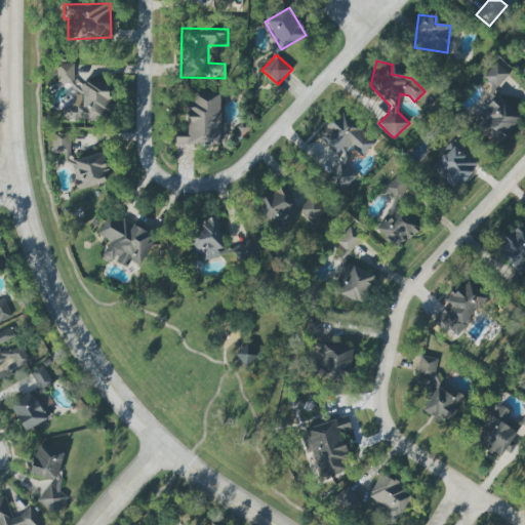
[(495,88),(509,74),(495,62),(482,76),(495,88)]
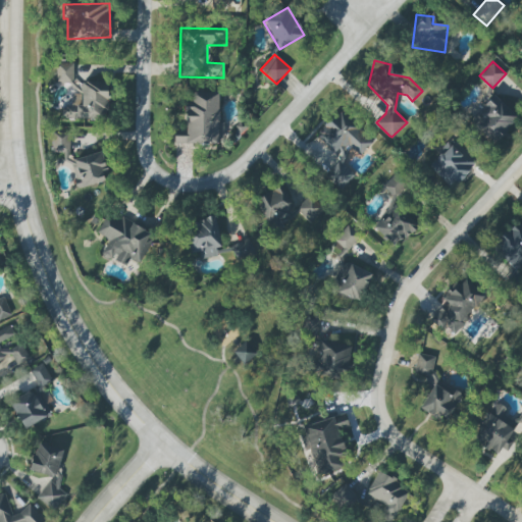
[(73,63),(56,63),(55,83),(72,83),(73,63)]
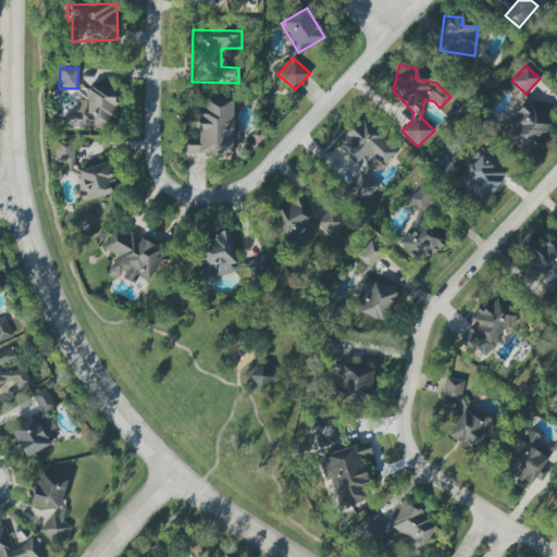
[(114,87),(87,87),(87,113),(65,113),(65,127),(114,127),(114,87)]
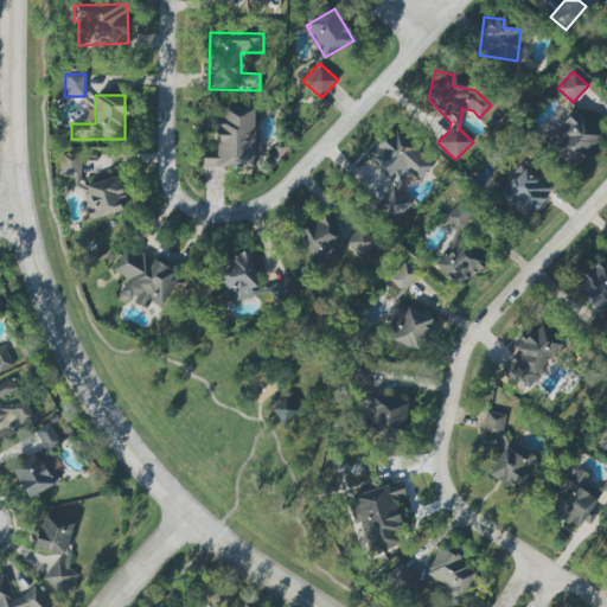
[(202,167),(260,166),(260,140),(254,140),(254,108),(222,108),(222,120),(215,120),(216,158),(202,159),(202,167)]
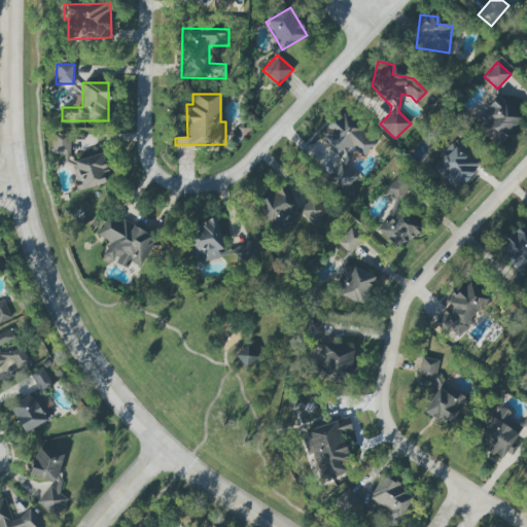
[(475,124),(501,145),(524,117),(497,96),(475,124)]
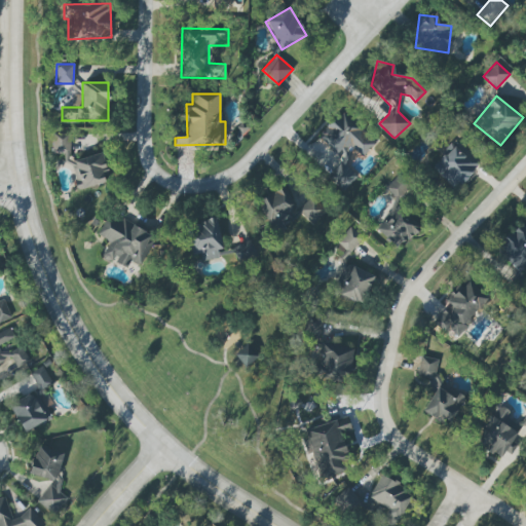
[(375,143),(341,111),(317,137),(337,154),(346,143),(362,157),(375,143)]
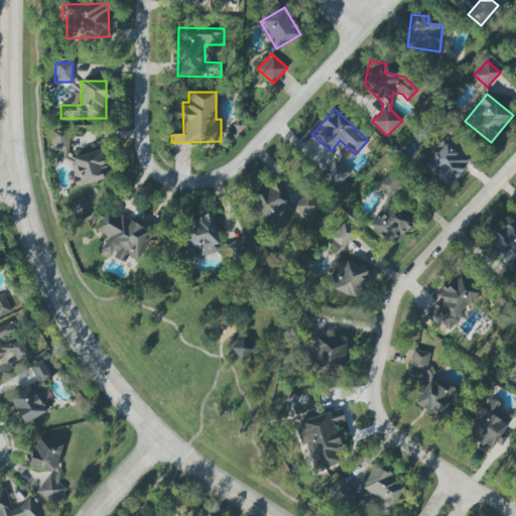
[(50,150),(68,151),(69,131),(51,131),(50,150)]
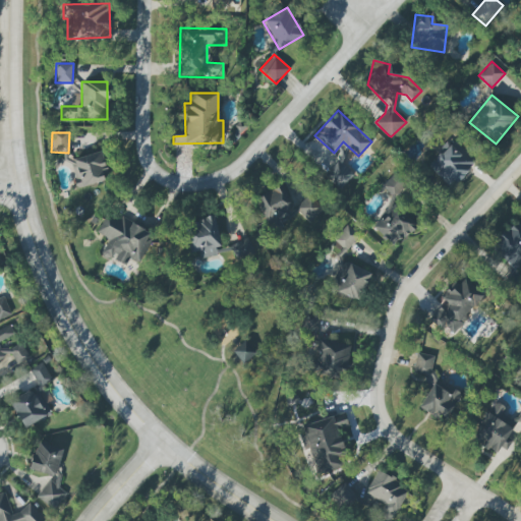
[(426,169),(454,188),(474,159),(462,150),(460,154),(445,142),(426,169)]
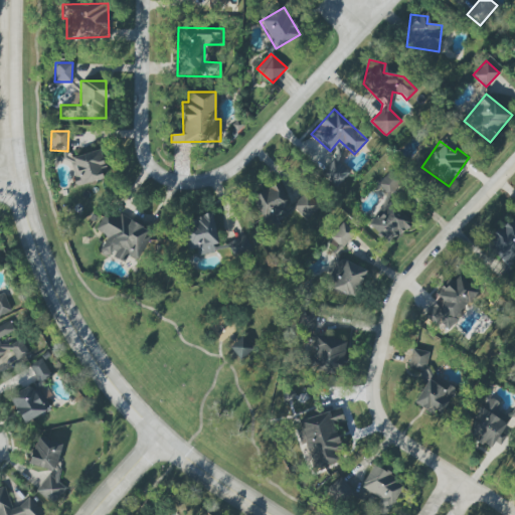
[(68,158),(76,186),(108,177),(100,149),(68,158)]
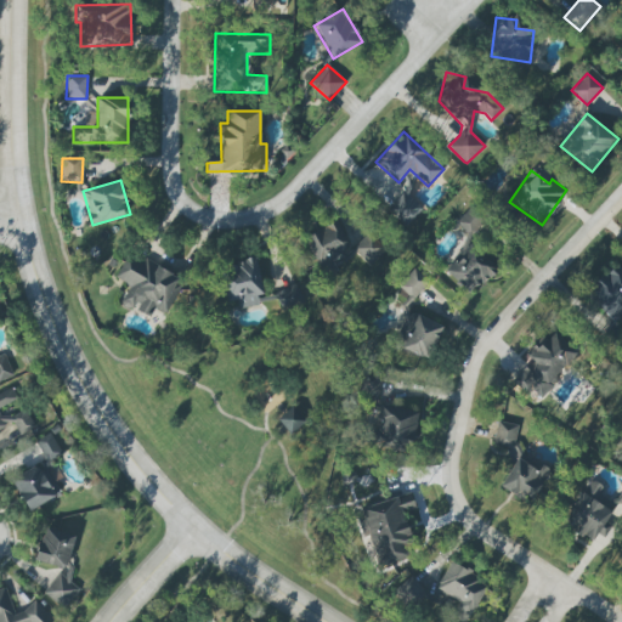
[(386,209),(406,226),(422,209),(403,191),(386,209)]
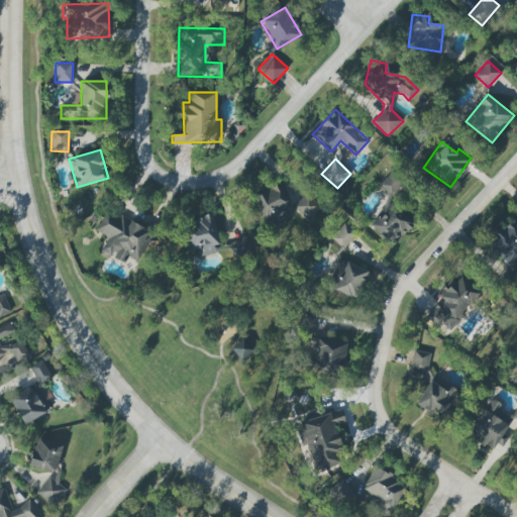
[(389,195),(401,185),(391,174),(379,184),(389,195)]
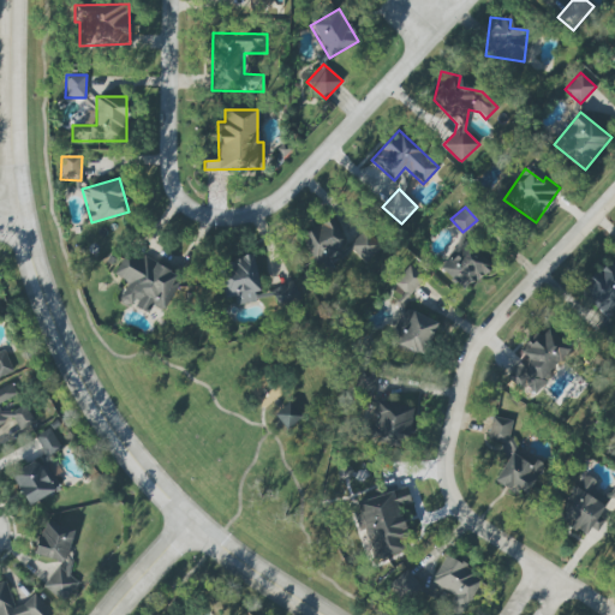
[(300,234),(318,272),(351,255),(348,249),(347,249),(332,218),(300,234)]
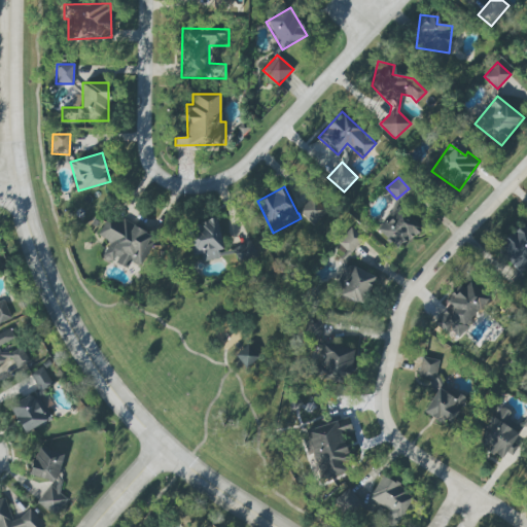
[(326,211),(311,198),(297,211),(313,225),(326,211)]
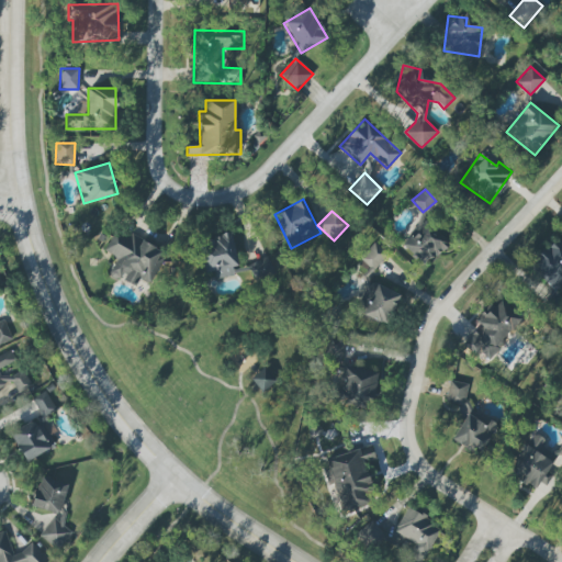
[(426,267),(448,242),(423,218),(401,244),(426,267)]
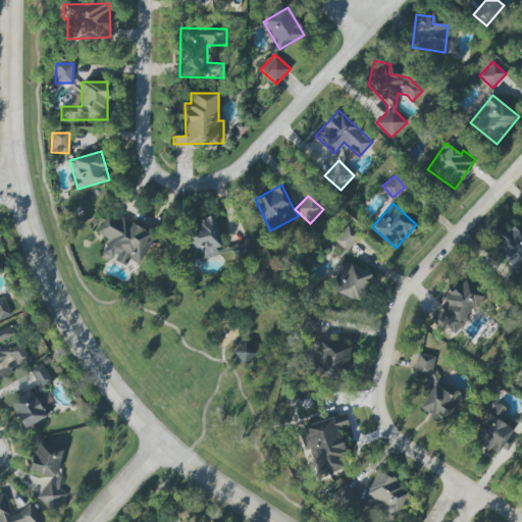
[(153,235),(108,212),(97,233),(108,239),(100,255),(122,266),(126,258),(139,264),(153,235)]
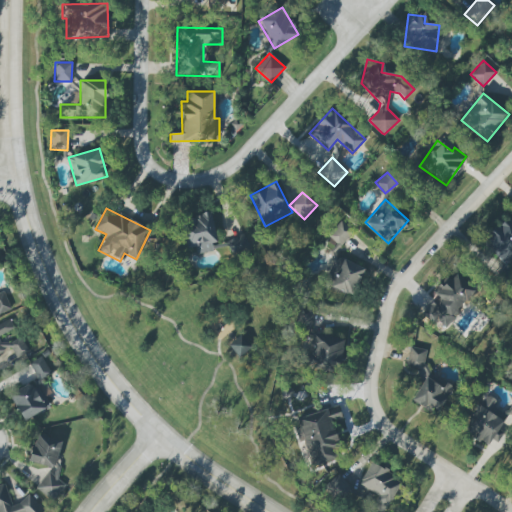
[(216,243),(211,213),(183,217),(188,248),(195,247),(196,254),(212,251),(211,243),(216,243)]
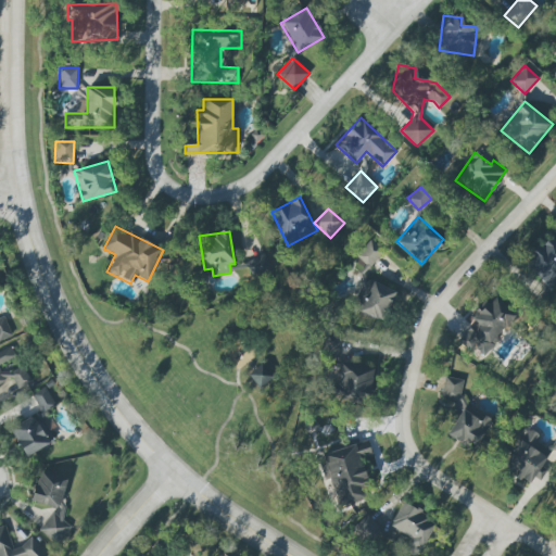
[(525,264),(552,288),(555,282),(555,242),(548,237),(525,264)]
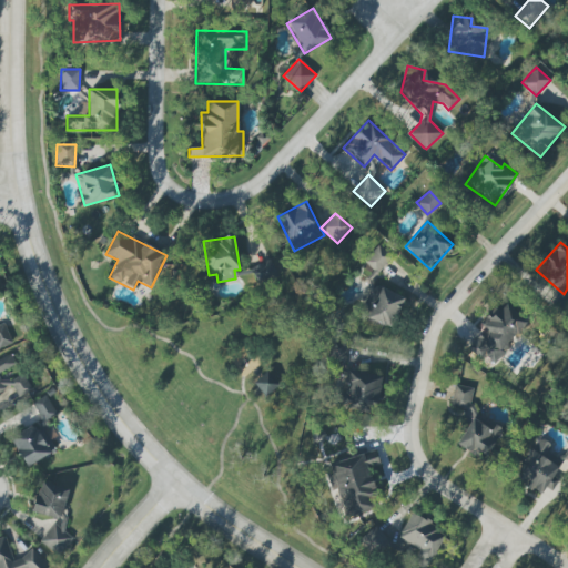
[(376,273),(391,257),(378,245),(363,261),(376,273)]
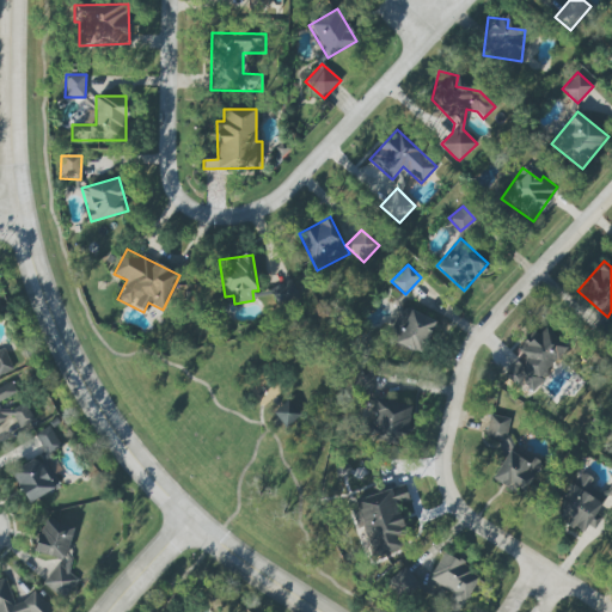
[(435,319),(401,307),(390,342),(424,353),(435,319)]
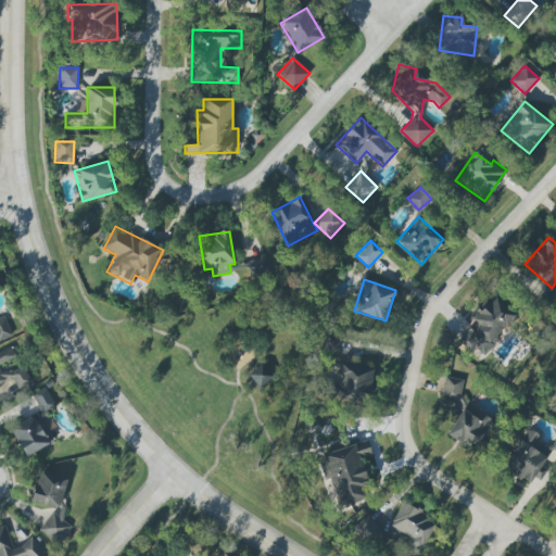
[(472,319),(476,323),(460,340),(480,356),(515,316),(492,297),(472,319)]
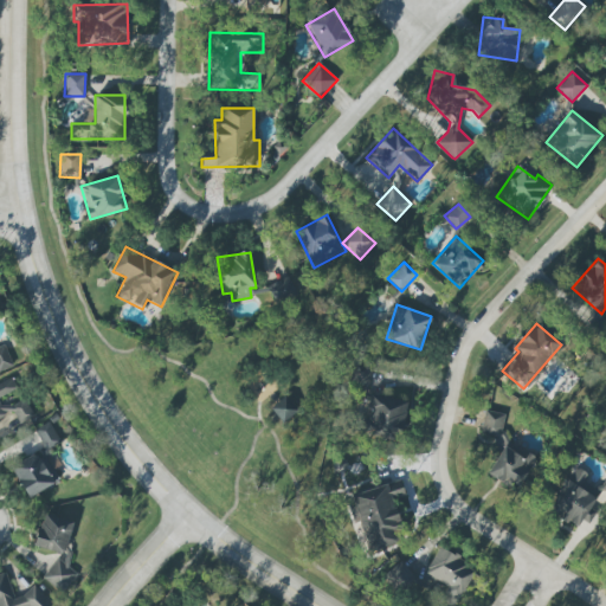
[(0,371),(13,366),(4,345),(0,346),(0,371)]
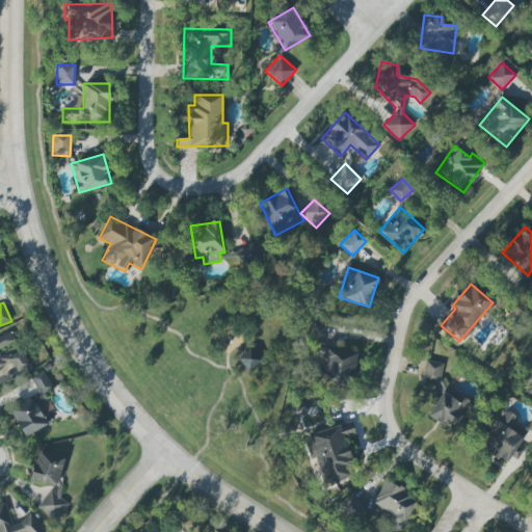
[(308,337),(321,339),(324,322),(311,320),(308,337)]
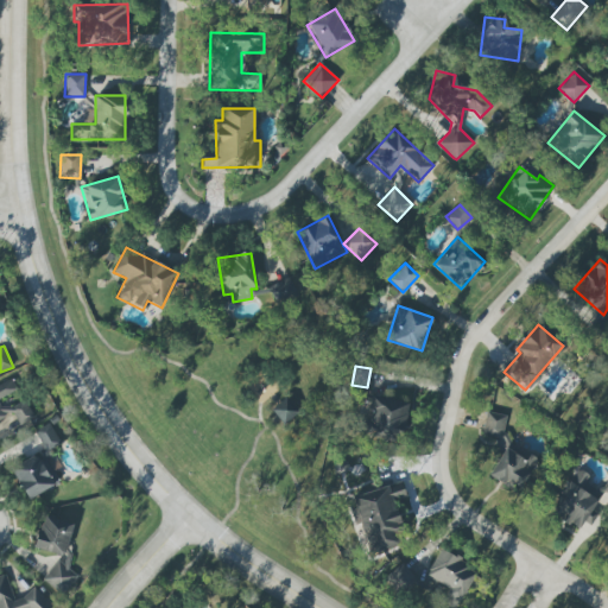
[(0,419),(13,413),(18,425),(33,418),(25,399),(2,410),(0,404),(0,398),(18,390),(12,379),(0,385),(0,419)]
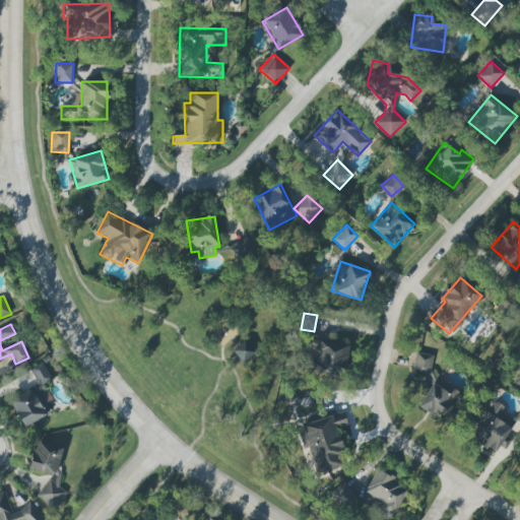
[(314,350),(311,351),(313,375),(350,371),(347,338),(313,342),(314,350)]
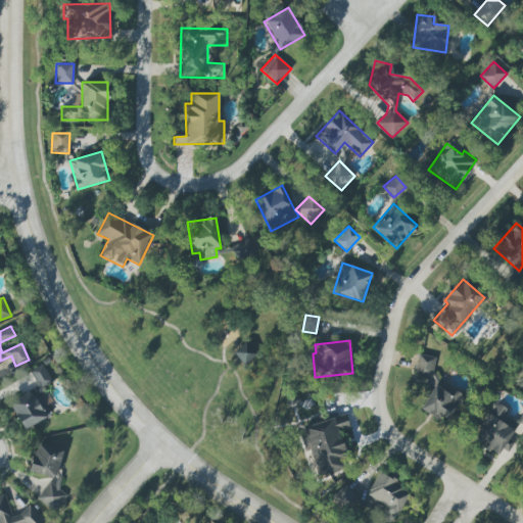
[(233,352),(244,365),(256,352),(245,341),(233,352)]
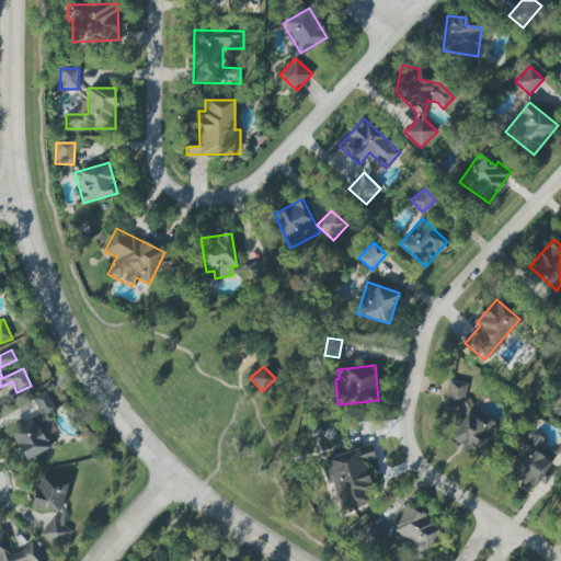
[(468,382),(447,380),(444,407),(465,410),(468,382)]
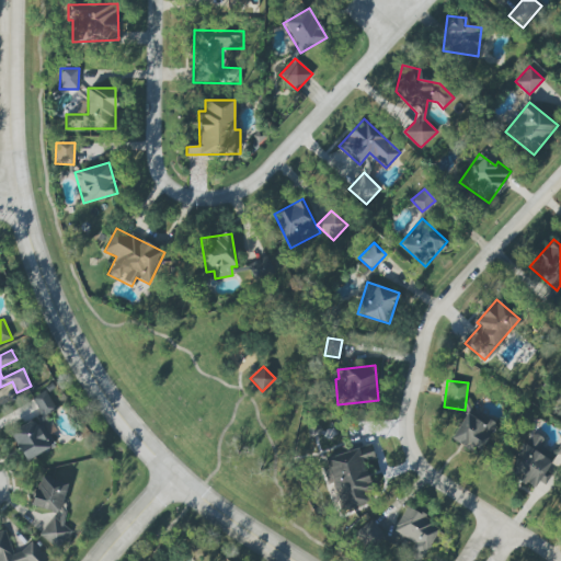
[(25,461),(53,446),(46,435),(55,431),(46,414),(56,409),(45,390),(31,398),(41,415),(10,432),(25,461)]
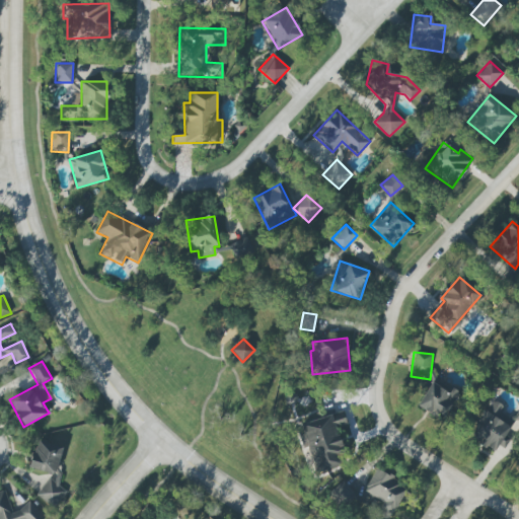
[(442,420),(458,394),(434,378),(417,404),(442,420)]
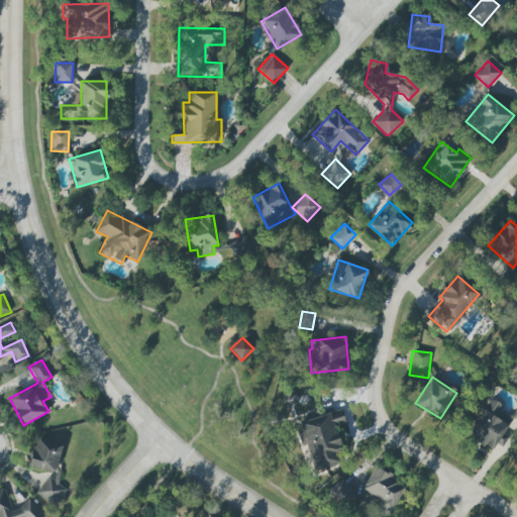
[(516,403),(511,418),(497,412),(501,403),(487,397),(470,440),(493,449),(495,443),(504,447),(510,431),(516,434),(516,433),(516,403)]
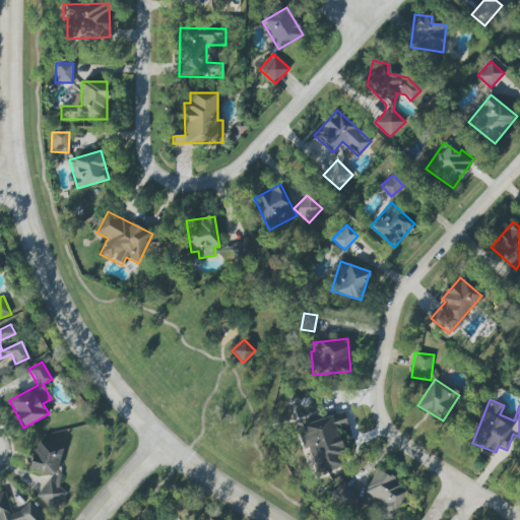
[(304,424),(316,473),(339,467),(337,456),(344,454),(337,428),(347,426),(344,413),(304,424)]
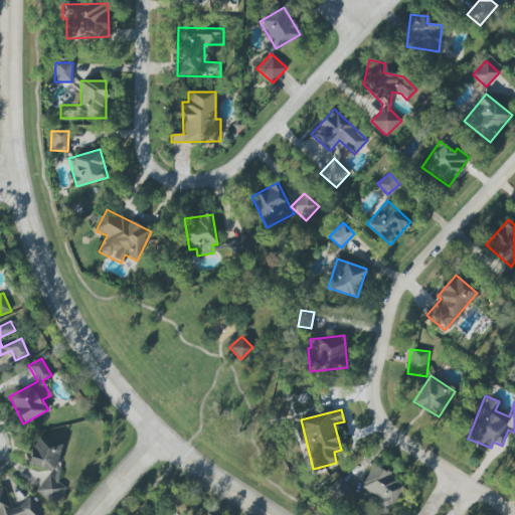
[(62,443),(48,440),(45,438),(38,436),(36,442),(31,451),(28,465),(49,470),(35,493),(54,504),(64,486),(57,482),(61,467),(56,465),(62,443)]
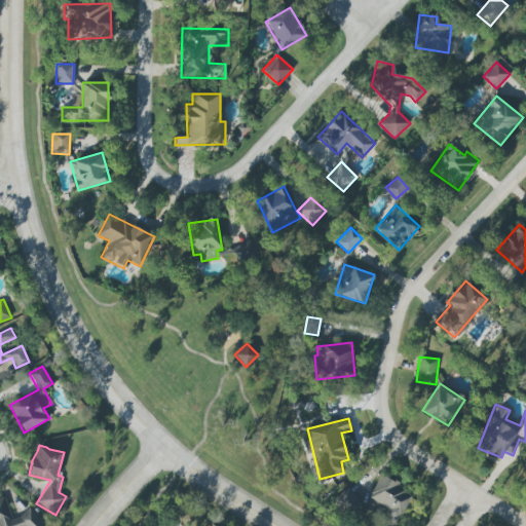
[(366,499),(398,520),(413,495),(382,475),(366,499)]
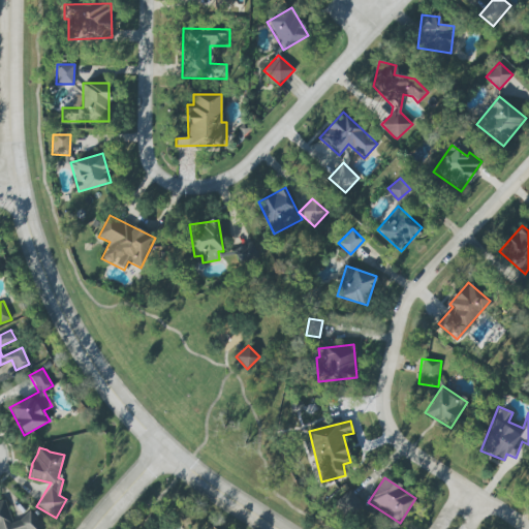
[(364,506),(350,490),(334,503),(346,520),(364,506)]
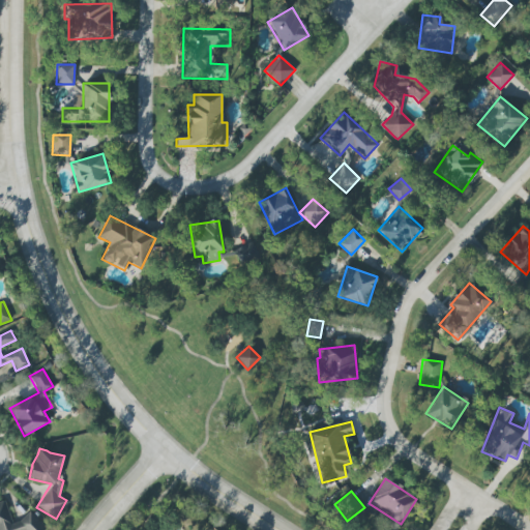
[(0,502),(0,529),(40,529),(35,513),(11,521),(4,501),(0,502)]
